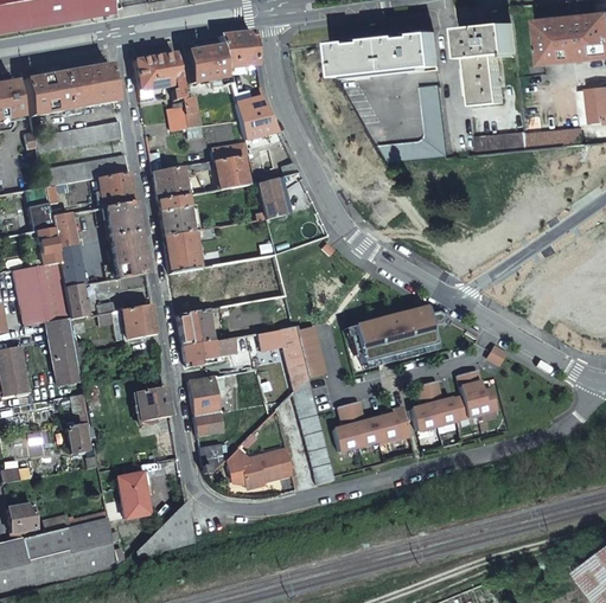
[(0,27),(113,8),(112,0),(0,0),(0,27)]
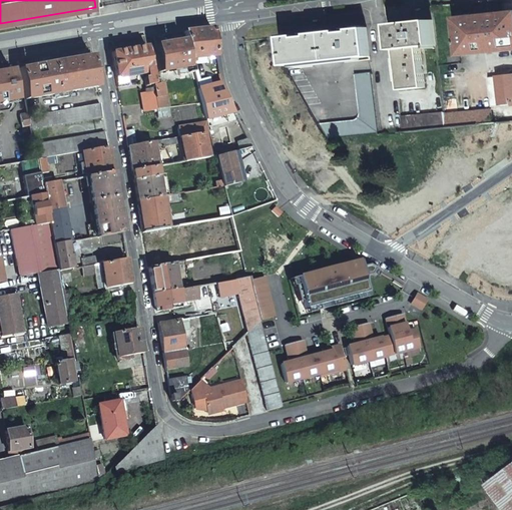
[(511,11),(457,17),(461,53),(511,47),(511,11)]
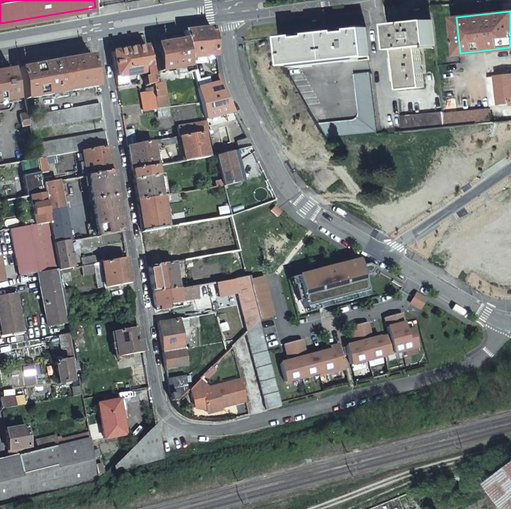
[(435,45),(432,18),(394,23),(401,88),(424,85),(419,46),(435,45)]
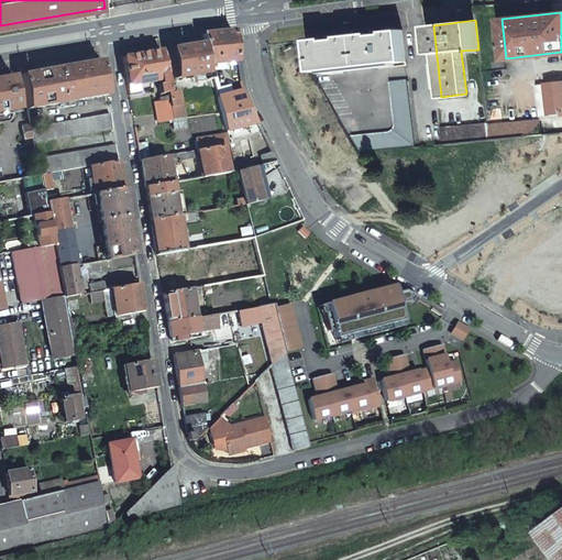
[(313,69),(313,70),(406,59),(401,29),(387,30),(387,33),(373,34),(372,32),(341,35),(342,37),(328,40),(327,36),(310,39),(313,69)]
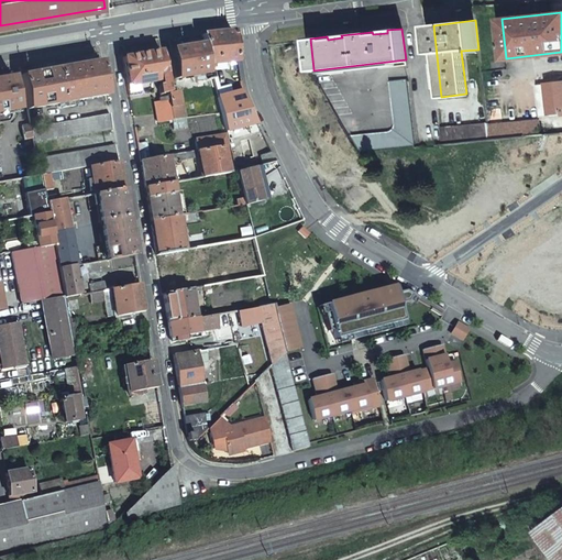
[(237,61),(233,30),(201,33),(209,66),(213,66),(213,63),(237,61)]
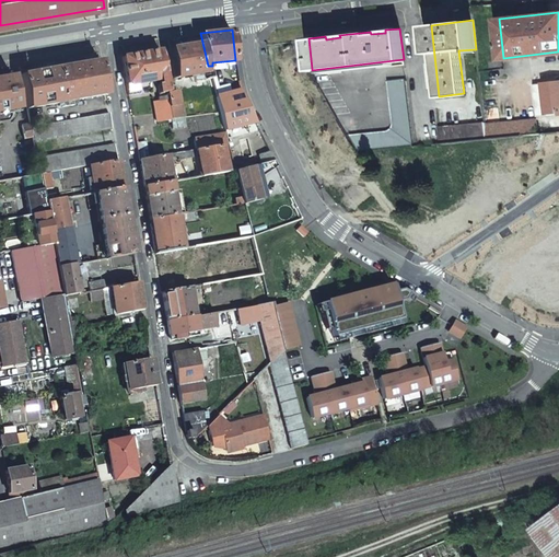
[(209,69),(208,66),(205,66),(199,41),(170,45),(172,65),(173,73),(174,77),(190,73),(208,70),(209,70),(209,69)]
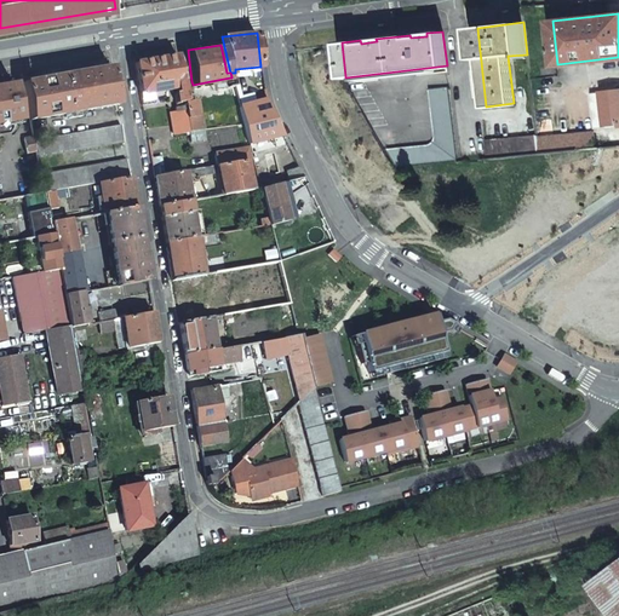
[(185,101),(177,53),(136,61),(141,91),(172,85),(177,109),(172,110),(176,132),(190,130),(190,127),(185,101)]
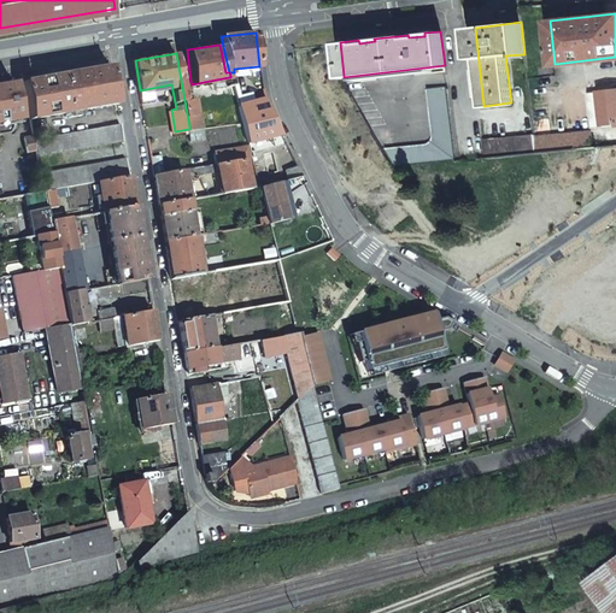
[(80,108),(116,102),(110,65),(22,81),(29,117),(64,112),(64,115),(66,115),(68,117),(78,115),(78,112),(80,111),(80,108)]
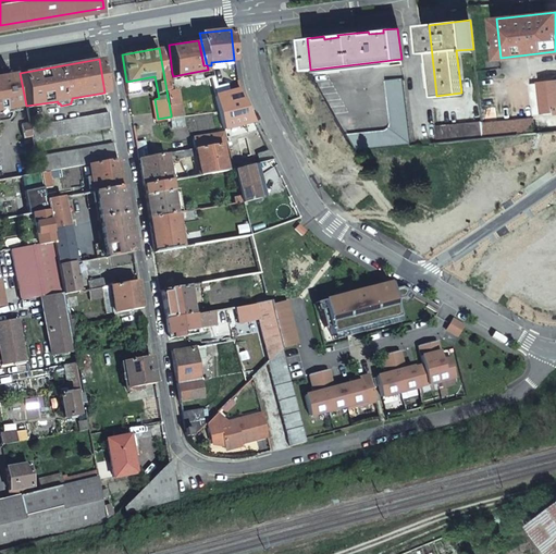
[(207,70),(189,73),(190,81),(210,77),(208,70),(207,70)]
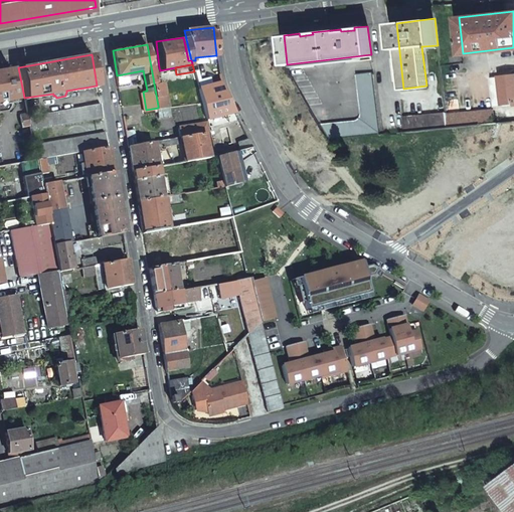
[(11,68),(0,69),(0,101),(12,100),(13,102),(17,101),(11,68)]
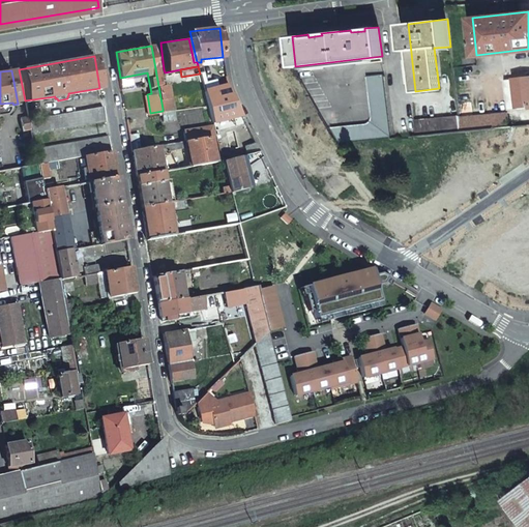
[(390,136),(383,72),(365,75),(371,114),(370,117),(369,119),(366,121),(363,122),(330,126),(340,141),(390,136)]
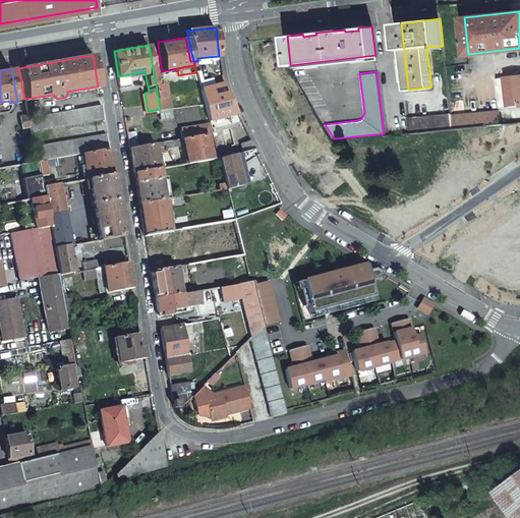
[(236,110),(222,81),(200,88),(205,102),(209,117),(236,110)]
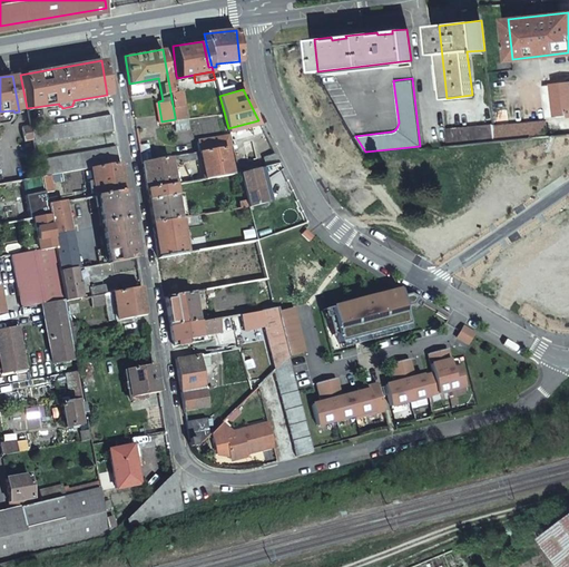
[(180,91),(170,93),(175,117),(184,116),(185,116),(184,105),(183,105),(180,91)]
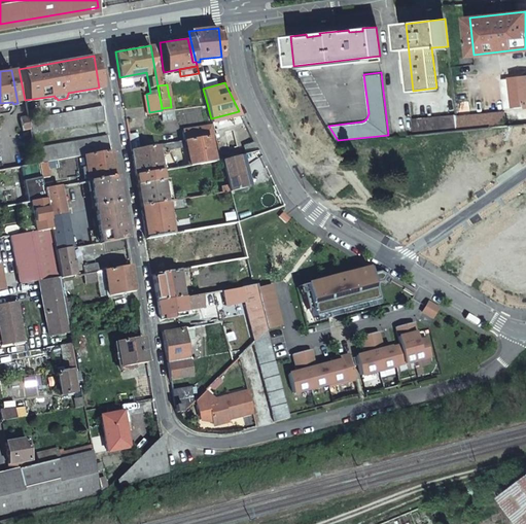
[(105,119),(102,105),(29,117),(31,132),(105,119)]
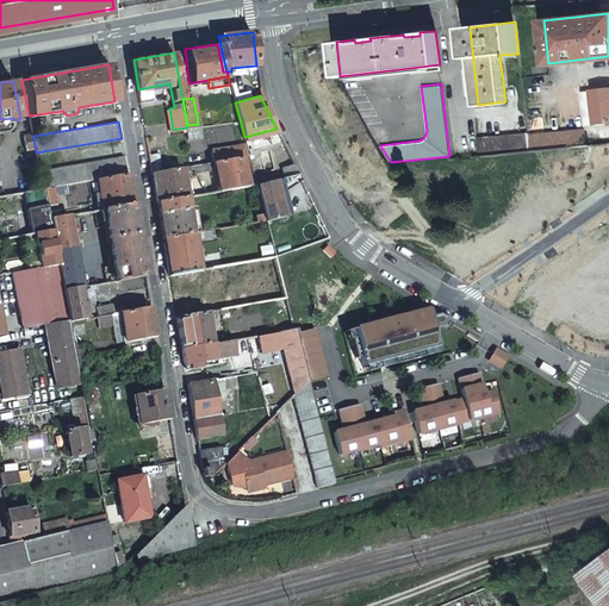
[(547,149),(586,144),(584,127),(528,133),(530,150),(547,149)]
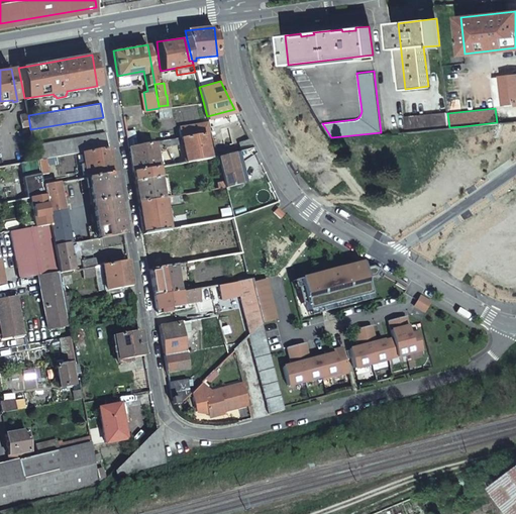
[(27,112),(18,113),(20,125),(28,123),(27,112)]
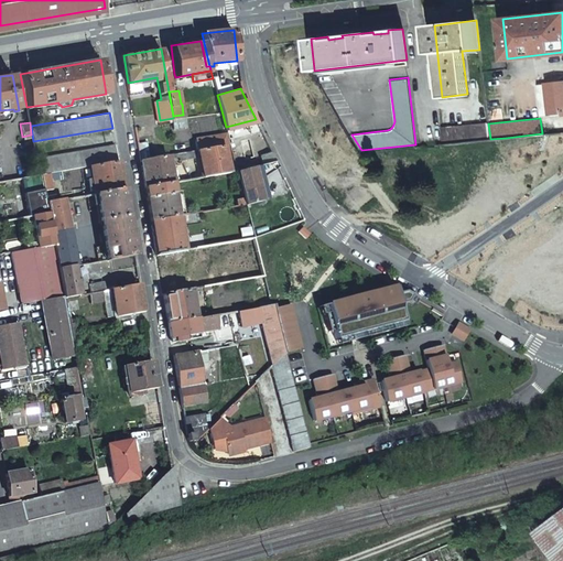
[(441,127),(443,143),(490,139),(488,123),(488,122),(441,127)]
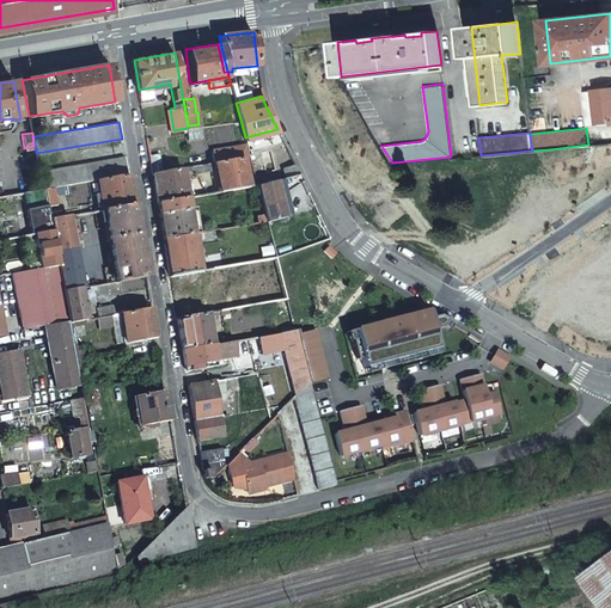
[(243,157),(248,155),(244,145),(213,149),(215,161),(243,157)]
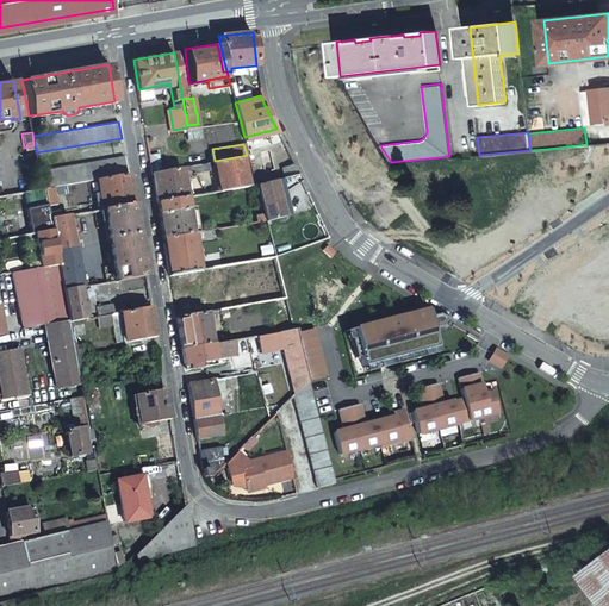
[(128,174),(124,156),(62,167),(39,170),(42,179),(43,187),(50,186),(64,183),(95,179),(128,174)]
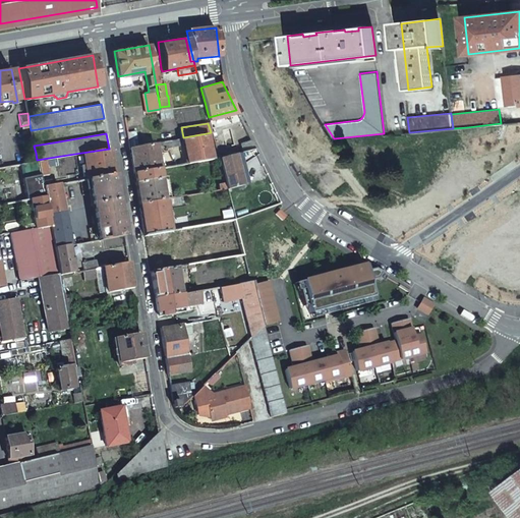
[(183,137),(187,161),(211,156),(207,133),(183,137)]
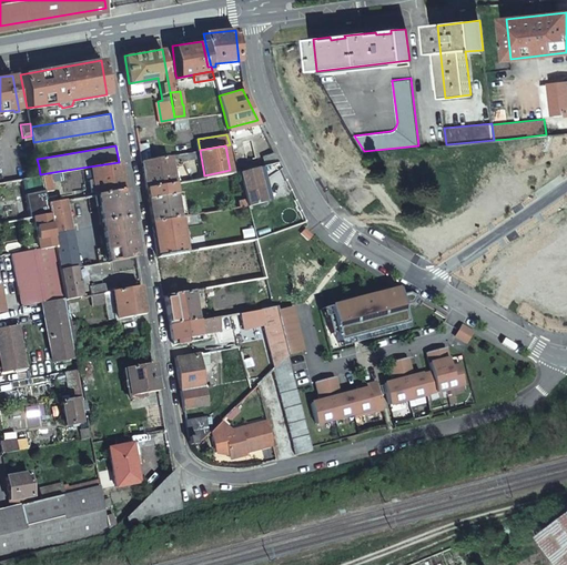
[(196,150),(174,154),(175,159),(181,158),(181,161),(198,158),(196,150)]
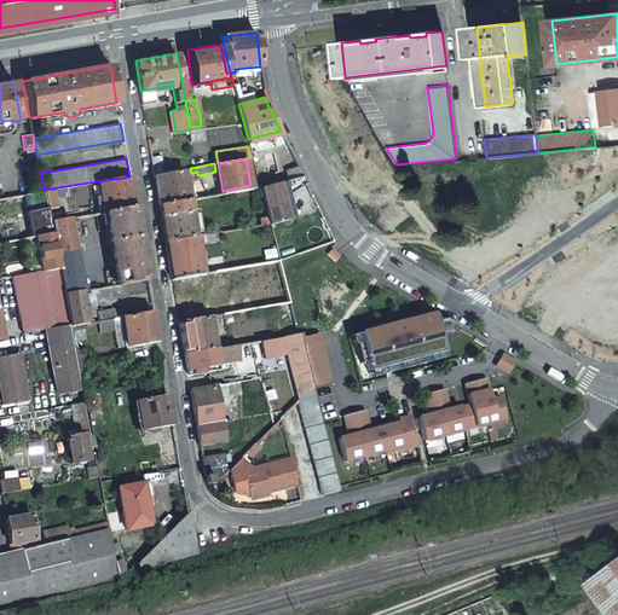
[(302,174),(298,164),(284,167),(288,178),(302,174)]
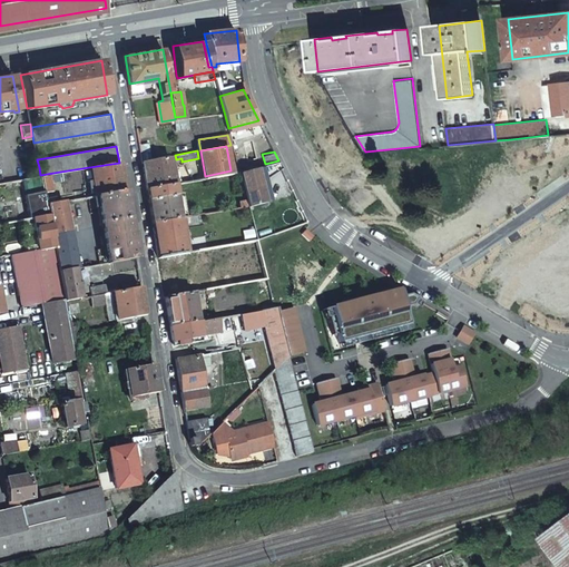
[(175,182),(170,156),(143,160),(145,176),(147,187),(174,183),(175,182)]
